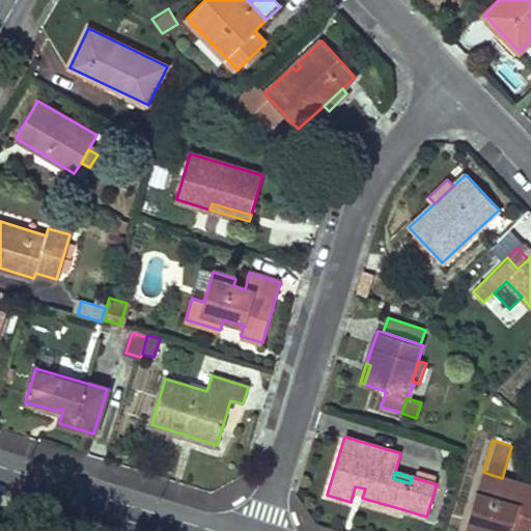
[(483,472),(467,526),(483,530),(488,530),(490,530),(492,530),(530,530),(530,486),(502,478),(483,472)]
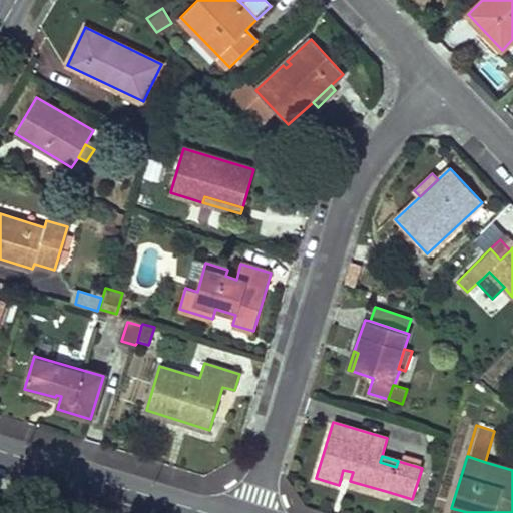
[(389,492),(350,481),(348,487),(387,499),(389,492)]
